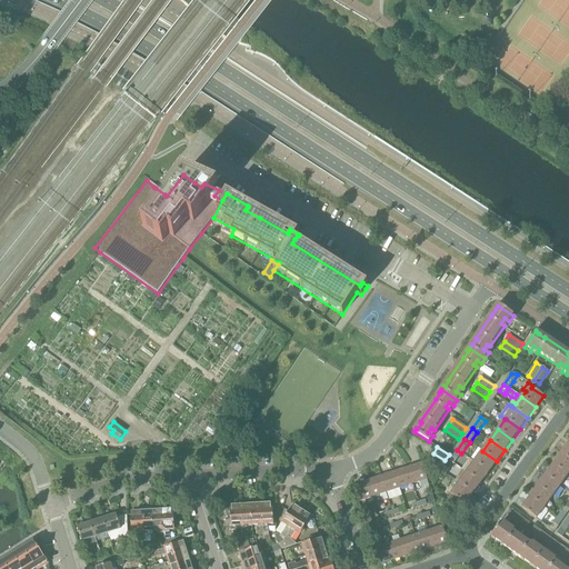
[(461,453),(457,450),(449,460),(453,463),(461,453)]
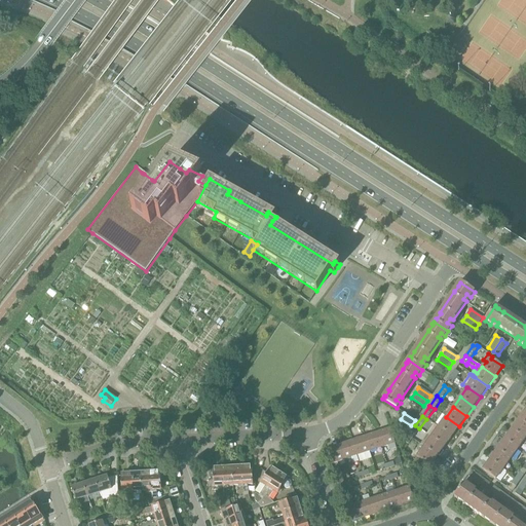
[(459,426),(446,417),(439,427),(452,437),(459,426)]
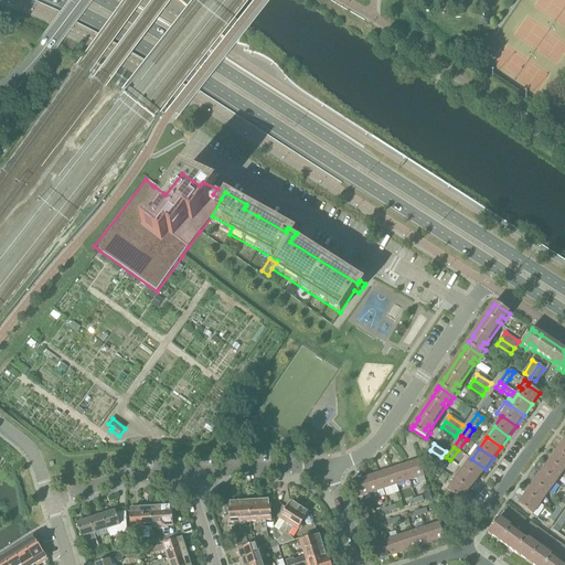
[(437,464),(441,457),(430,450),(426,456),(437,464)]
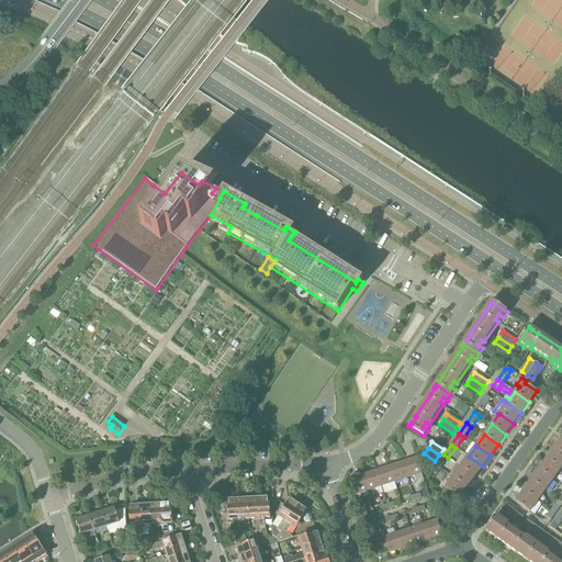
[(547,459),(561,470),(561,467),(561,453),(554,449),(547,459)]
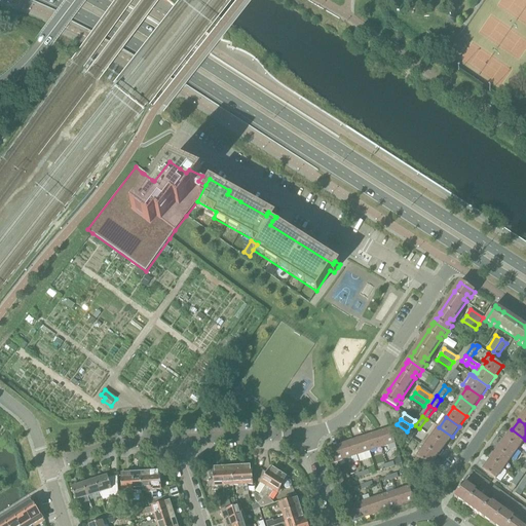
[(387,429),(377,433),(382,447),(395,443),(388,426),(387,427),(387,429)]
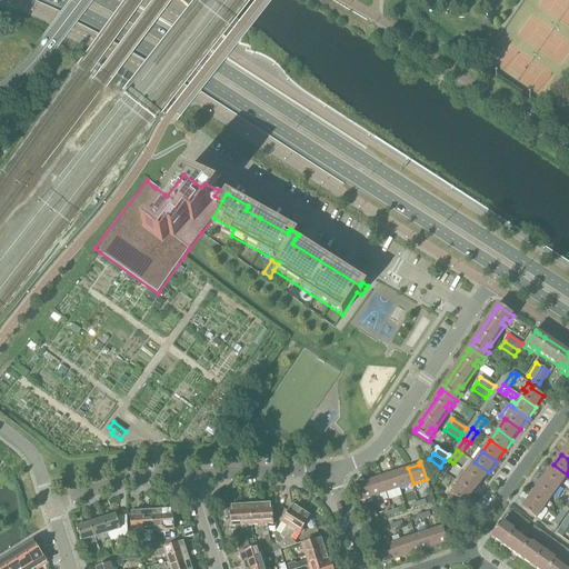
[(475,462),(467,473),(481,483),(489,472),(475,462)]
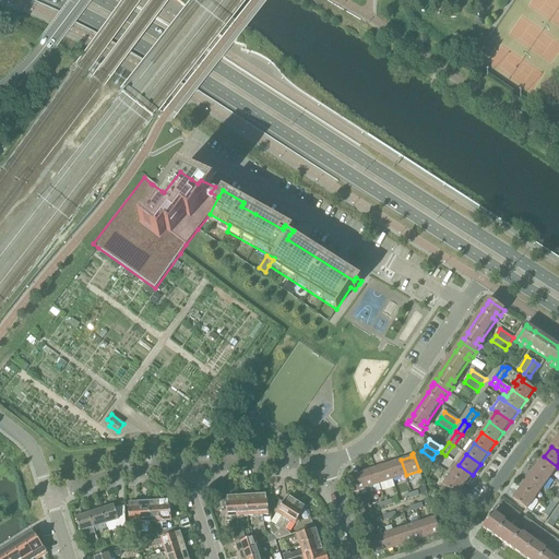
[(544,456),(536,467),(550,477),(558,467),(544,456)]
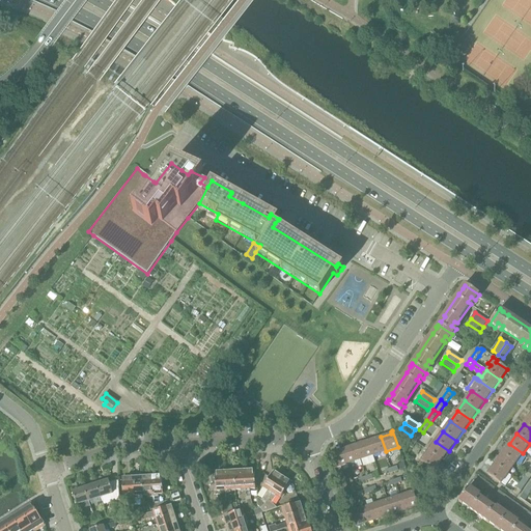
[(372,455),(386,451),(381,437),(370,441),(369,438),(367,439),(372,455)]
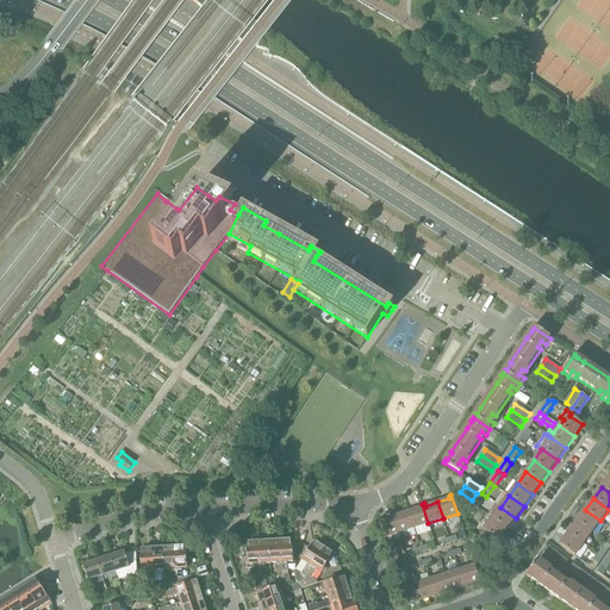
[(414,528),(428,523),(422,504),(419,505),(421,508),(408,511),(414,528)]
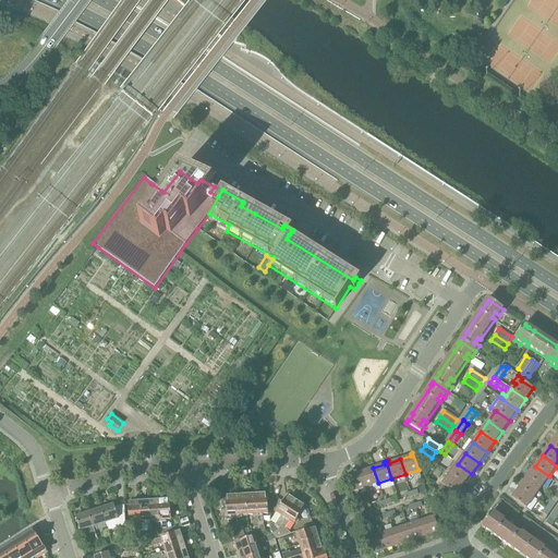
[(468,478),(472,474),(458,464),(450,474),(464,485),(464,483),(466,484),(470,480),(468,478)]
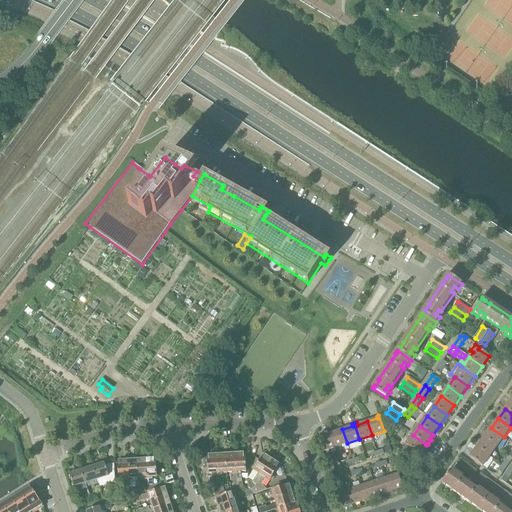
[(497,447),(501,450),(503,446),(499,443),(504,437),(491,428),(484,438),(497,447)]
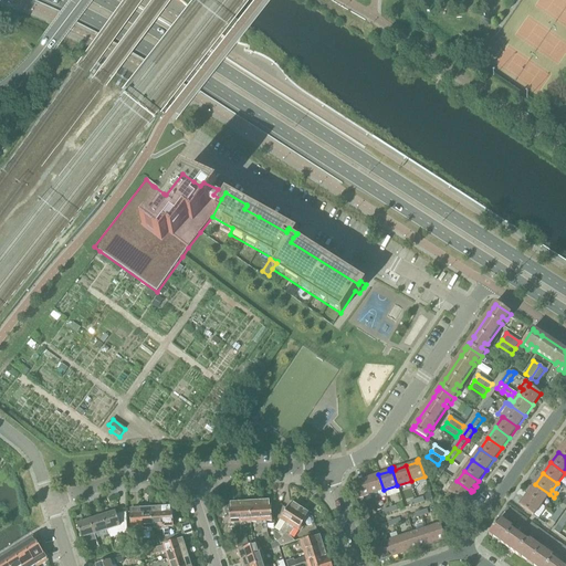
[(370,494),(384,490),(378,474),(367,479),(367,475),(364,477),(370,494)]
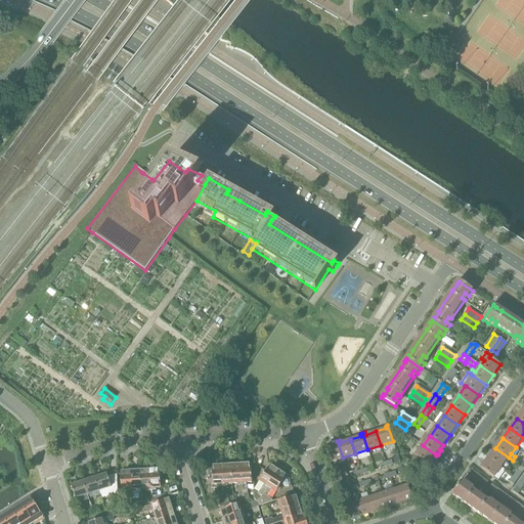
[(330,462),(343,457),(337,441),(335,442),(336,444),(325,447),(330,462)]
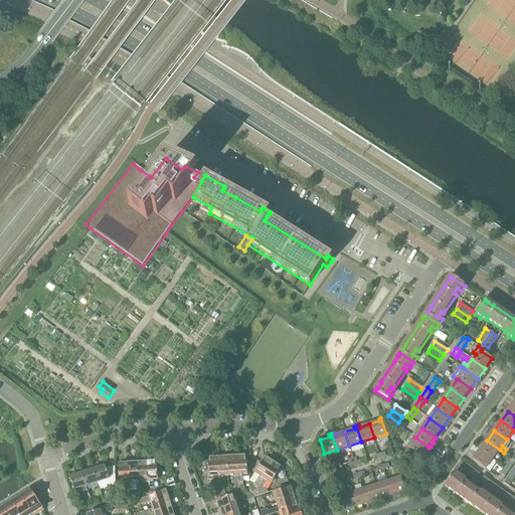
[(428,448),(415,438),(403,455),(416,463),(420,457),(428,448)]
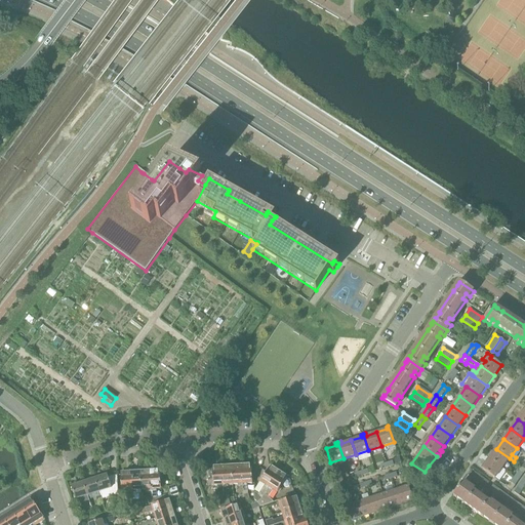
[(489,459),(502,469),(510,458),(496,449),(493,453),(491,452),(488,456),(490,457),(489,459)]
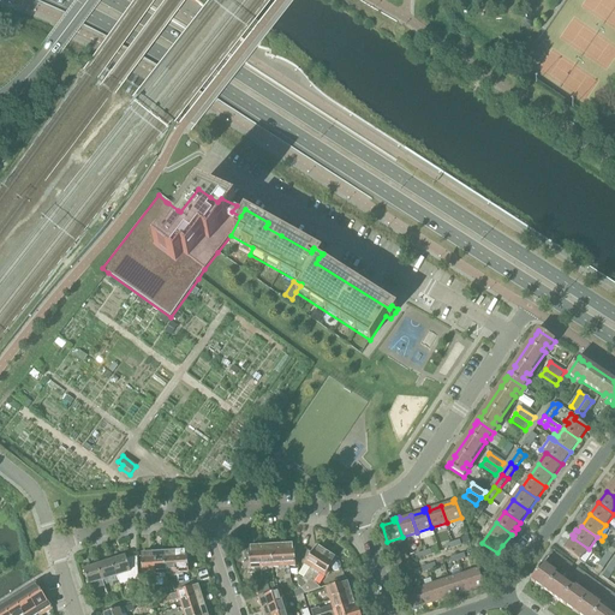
[(589,549),(573,538),(565,550),(580,561),(581,559),(589,549)]
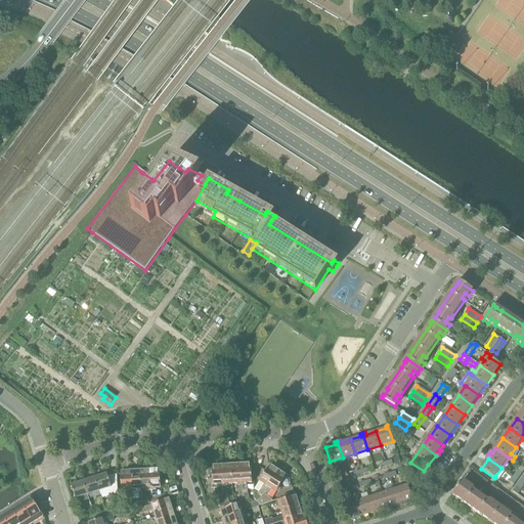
[(239,485),(242,484),(241,464),(232,465),(233,484),(239,484),(239,485)]
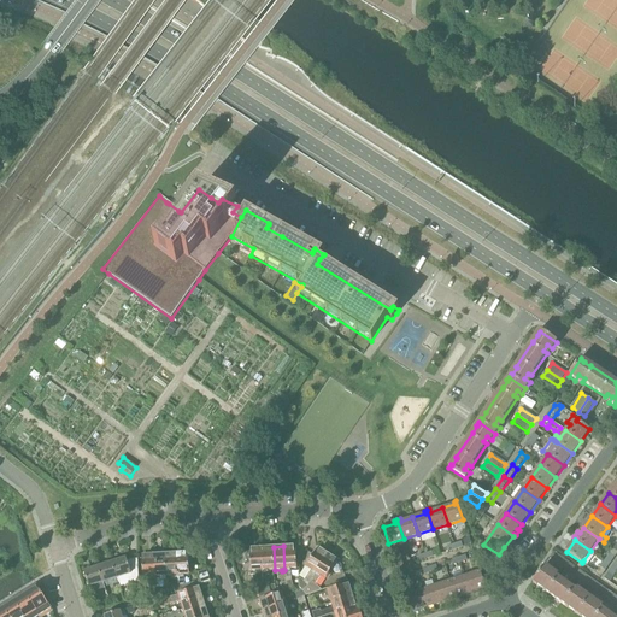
[(295,546),(283,546),(285,570),(286,577),(292,577),(291,569),(298,569),(297,547),(295,547),(295,546)]
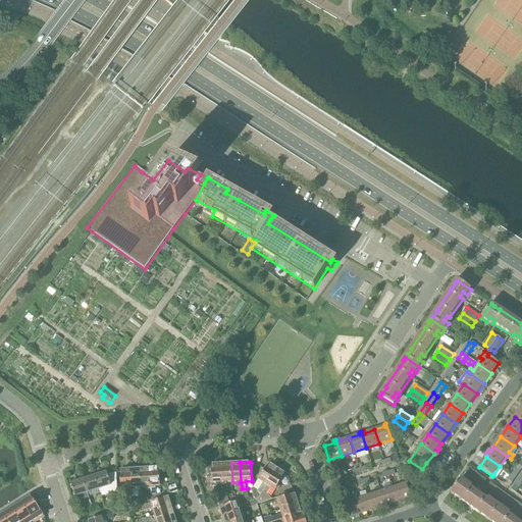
[(221,464),(222,484),(227,483),(227,482),(232,482),(231,463),(221,464)]
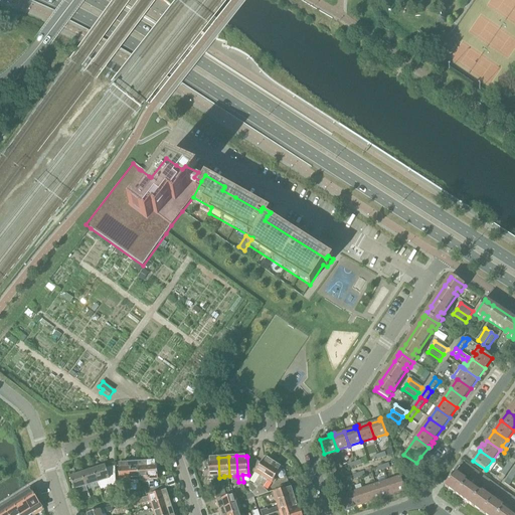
[(252,493),(253,494),(259,490),(258,489),(275,463),(266,457),(265,459),(264,458),(261,462),(263,464),(259,469),(258,468),(255,472),(256,473),(255,473),(260,476),(253,485),(249,483),(249,490),(252,493)]
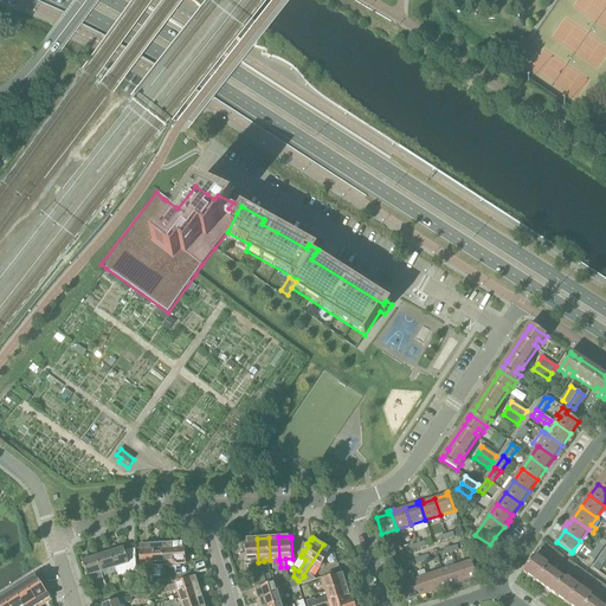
[(242,592),(262,586),(259,578),(258,562),(257,539),(247,539),(247,540),(246,540),(246,541),(245,541),(245,546),(246,546),(247,555),(246,555),(246,560),(247,560),(247,561),(251,561),(251,567),(249,567),(251,574),(252,580),(243,584),(239,586),(242,592)]
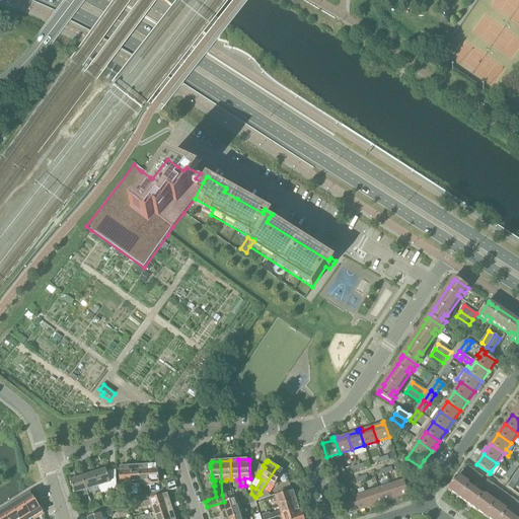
[(145,486),(149,486),(148,464),(139,465),(140,485),(145,485),(145,486)]
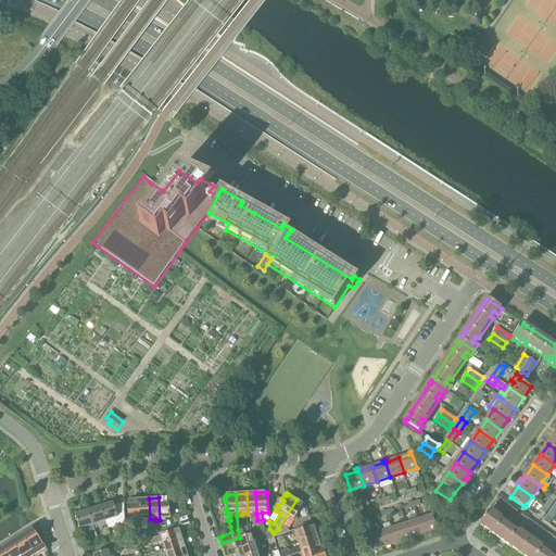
[(159,497),(160,520),(161,527),(163,533),(167,531),(166,528),(166,518),(171,518),(171,517),(172,517),(172,512),(171,512),(169,504),(171,504),(171,500),(169,500),(169,498),(168,498),(168,497),(159,497)]
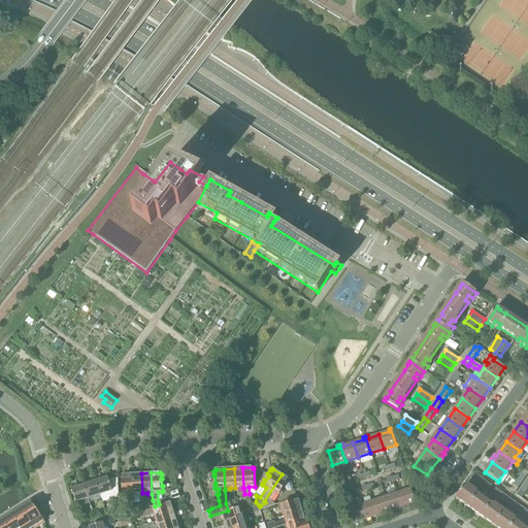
[(129,495),(132,495),(131,473),(123,474),(123,475),(122,475),(123,494),(129,494),(129,495)]
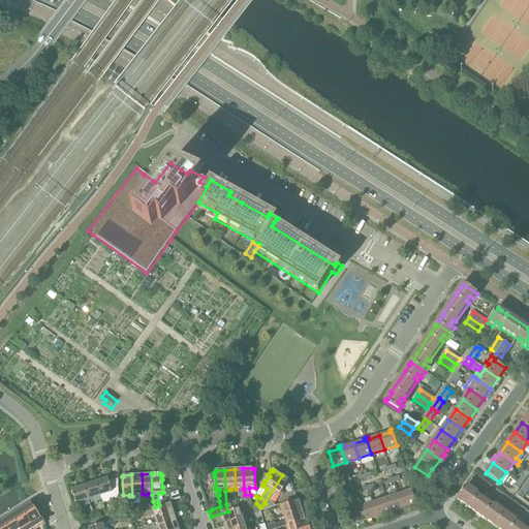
[(137,494),(143,494),(142,474),(131,474),(132,496),(137,495),(137,494)]
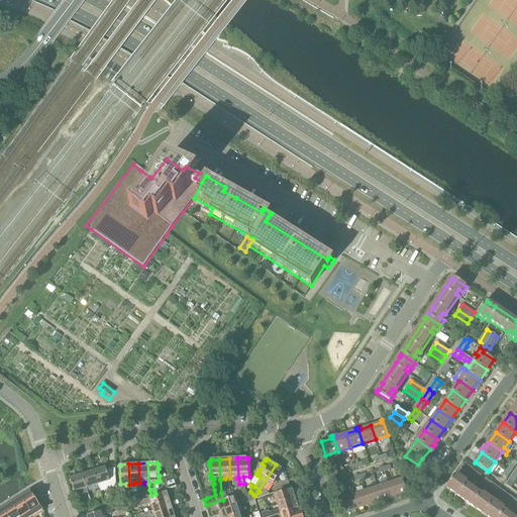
[(464,463),(460,469),(470,475),(478,481),(482,476),(473,470),(464,463)]
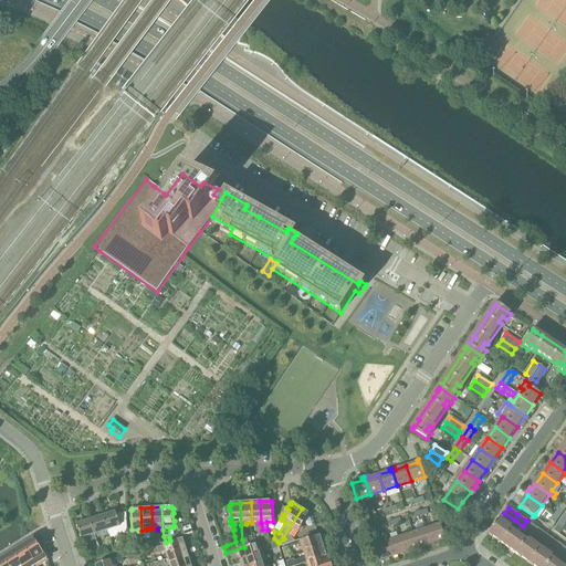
[(284,538),(279,543),(282,546),(295,542),(290,536),(294,528),(299,532),(300,532),(301,533),(304,527),(303,526),(304,524),(308,526),(312,525),(314,522),(313,519),(310,516),(312,514),(302,509),(283,537),(284,538)]
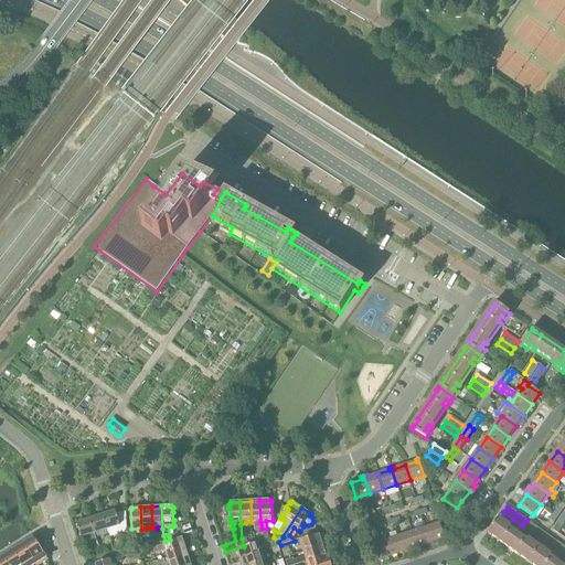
[(116,512),(103,516),(107,530),(115,528),(120,526),(118,521),(116,512)]
